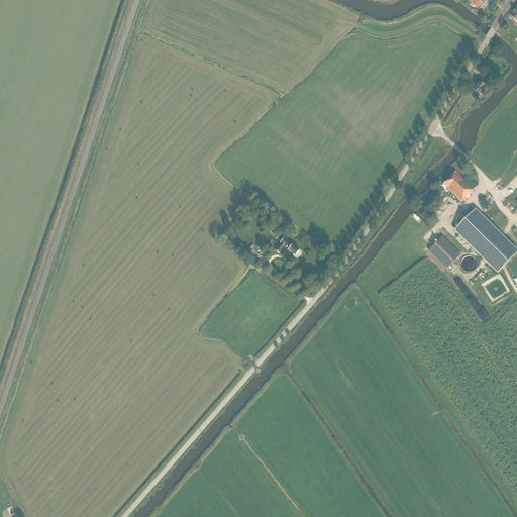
[(469,0),(469,1),(477,7),(477,6),(482,9),(488,0),(469,0)]
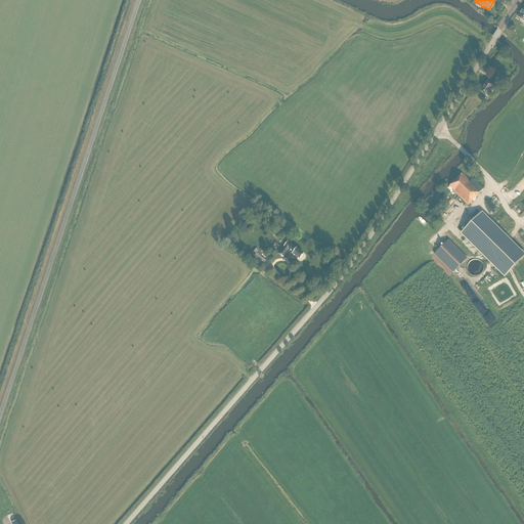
[(492,86),(492,85),(487,82),(480,92),(486,96),(486,95),(490,98),(492,95),(490,94),(492,91),(494,92),(496,88),(495,87),(492,86)]
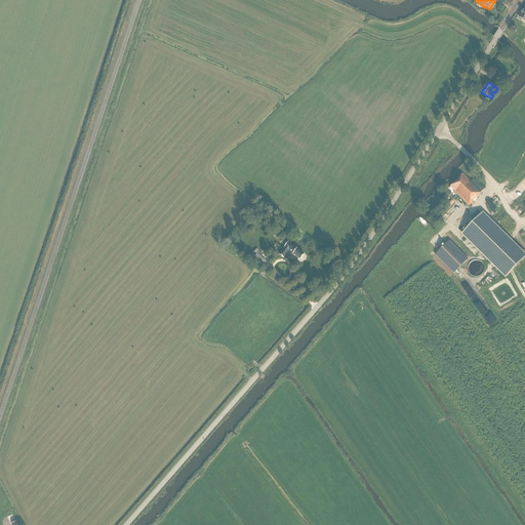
[(478,196),(485,190),(474,178),(471,183),(462,174),(450,187),(455,191),(454,192),(469,206),(478,197),(478,196)]
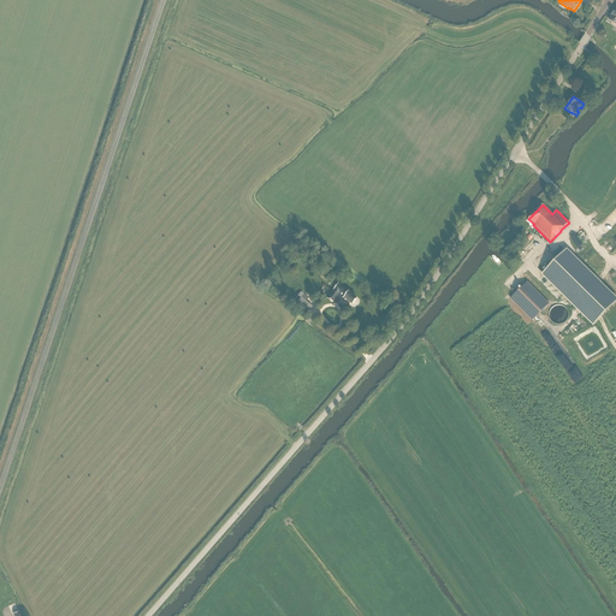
[(578,249),(582,246),(575,234),(569,238),(578,249)]
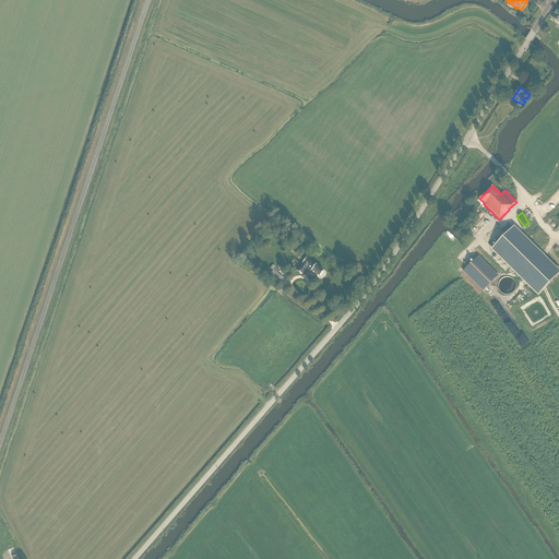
[(558,274),(558,273),(513,228),(494,248),(539,295),(558,274)]
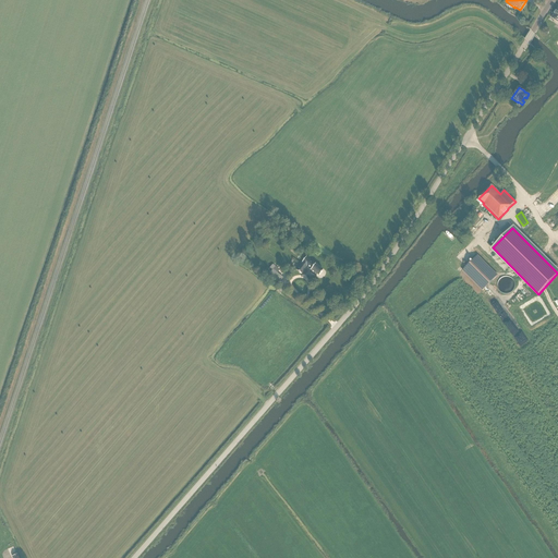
[(311,270),(316,275),(318,277),(323,270),(315,265),(310,261),(310,259),(306,256),(301,264),(302,264),(296,270),(301,275),(306,267),(311,270)]
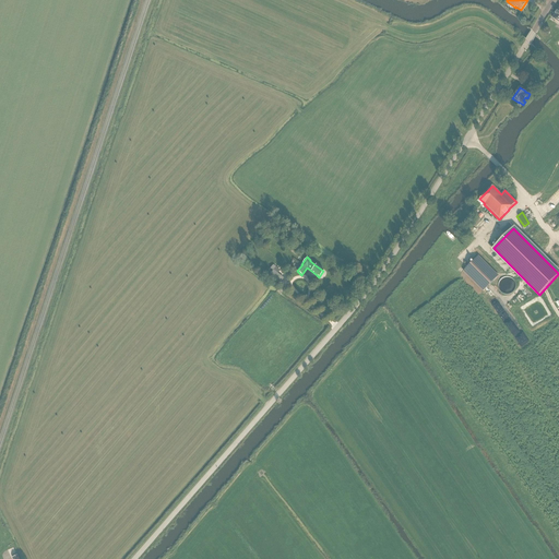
[(498,276),(478,257),(463,272),(483,292),(498,276)]
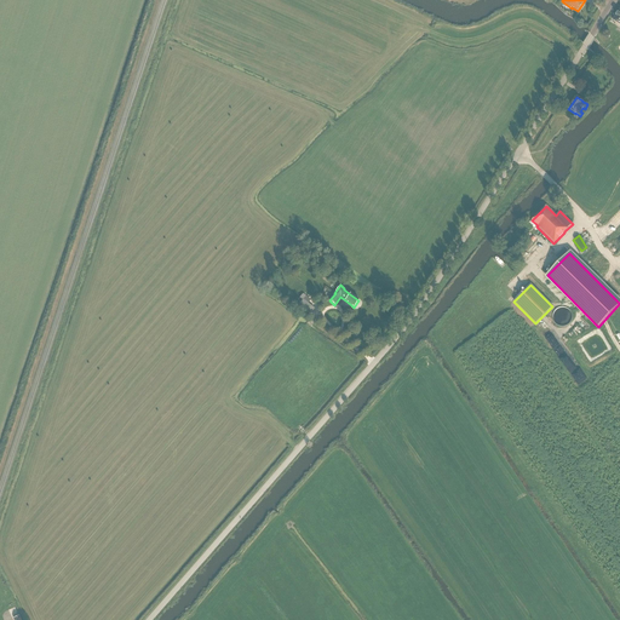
[(311,299),(303,294),(300,298),(303,299),(297,308),(309,317),(315,309),(308,304),(311,299)]
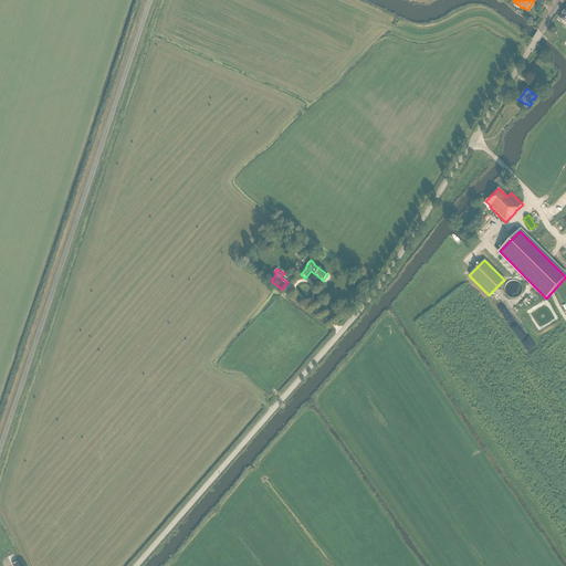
[(528,293),(536,302),(540,299),(532,290),(528,293)]
